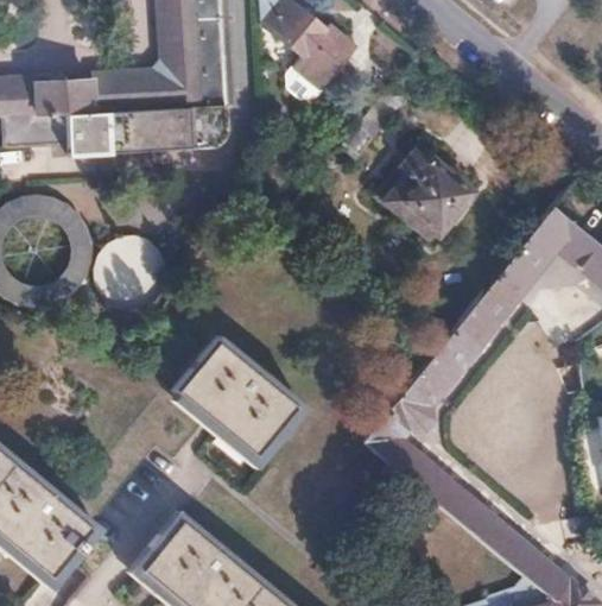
[(68,143),(173,138),(173,131),(228,127),(221,0),(0,0),(0,114),(4,115),(35,113),(36,145),(68,143)]
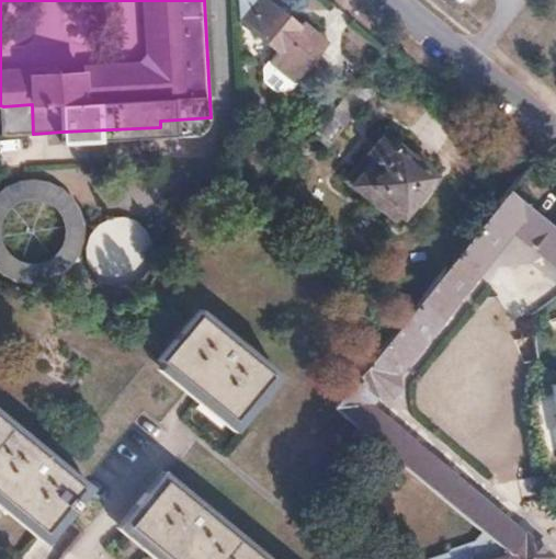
[(268,0),(240,0),(242,22),(281,54),(273,64),(297,83),(330,44),(305,23),(302,27),(268,0)]
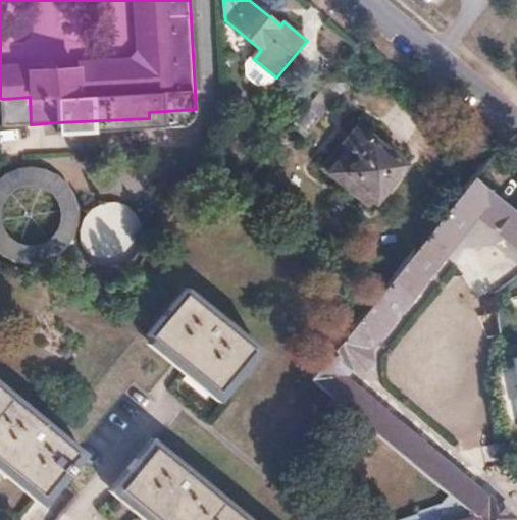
[(276,78),(254,59),(248,65),(249,78),(259,86),(271,85),(276,78)]
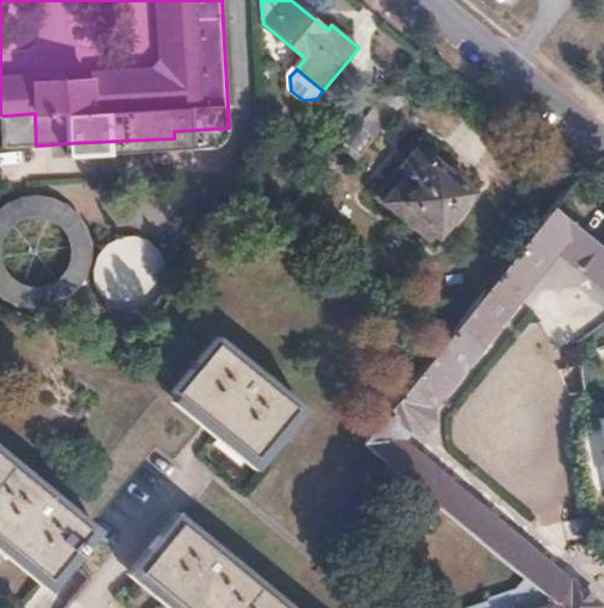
[(397,85),(346,148),(362,161),(413,97),(397,85)]
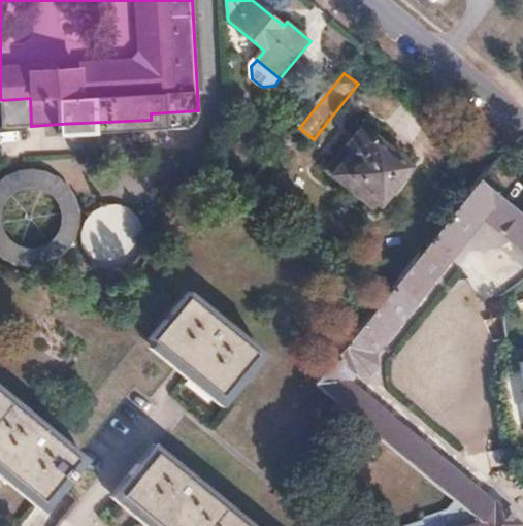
[(30,98),(3,100),(5,127),(31,126),(30,98)]
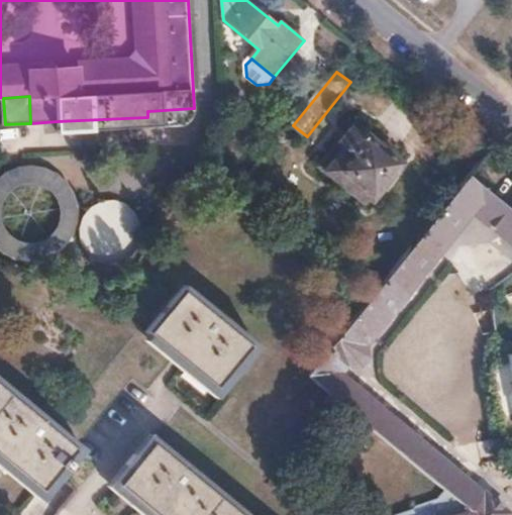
[(147,117),(58,121),(59,131),(148,126),(147,117)]
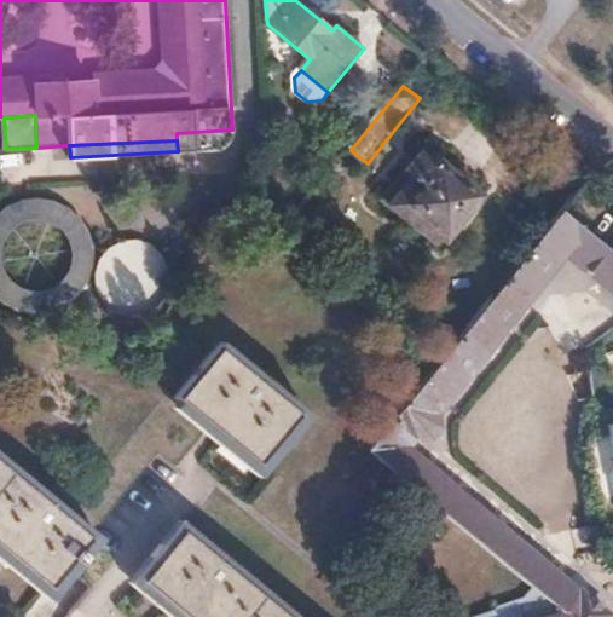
[(426,153),(393,194),(449,238),(483,196),(441,162),(439,163),(426,153)]
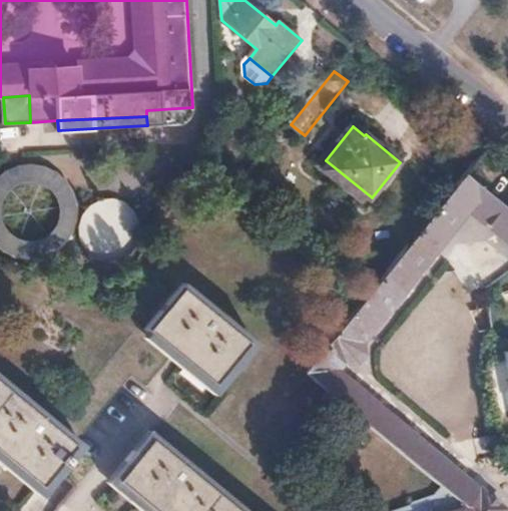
[(365,303),(309,372),(446,486),(476,510),(507,510),(507,508),(488,492),(487,493),(341,371),(349,361),(360,360),(366,352),(365,342),(472,207),(507,236),(507,207),(468,175),(419,236),(365,303)]
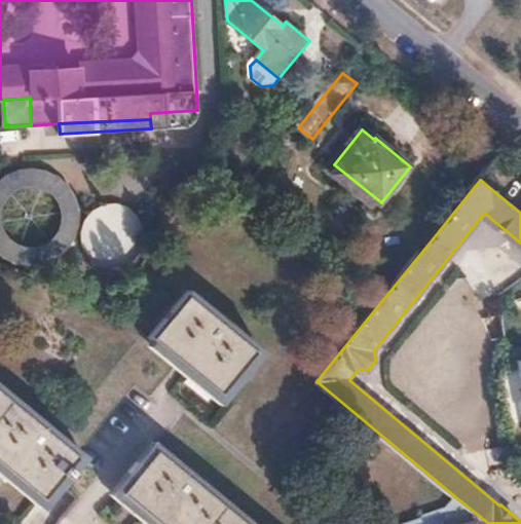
[(114,273),(146,237),(109,206),(77,241),(114,273)]
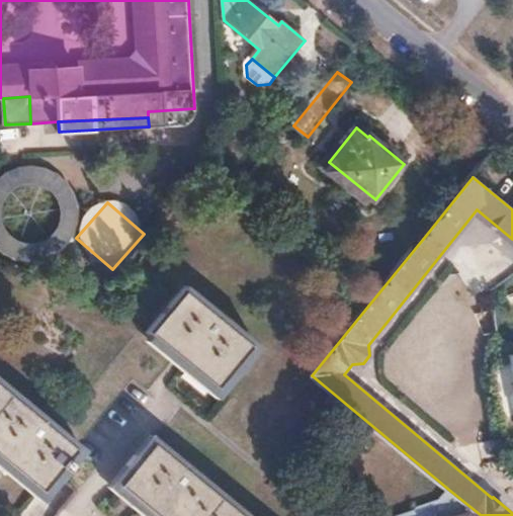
[(184,290),(149,334),(217,390),(252,347),(184,290)]
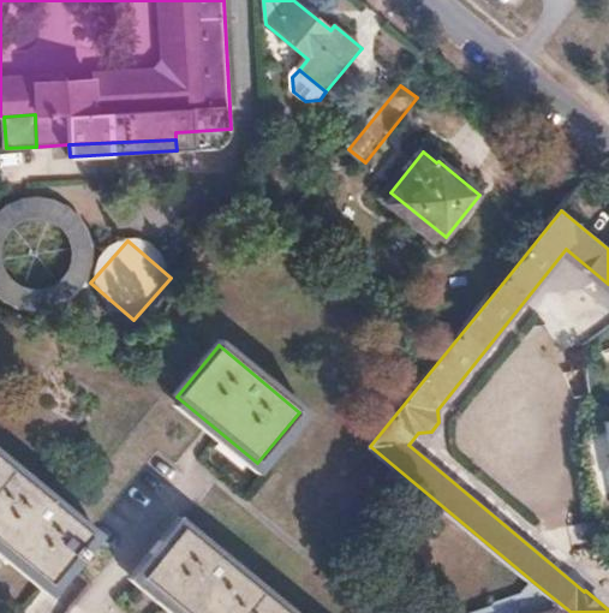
[(608,369),(593,373),(597,391),(608,388),(608,369)]
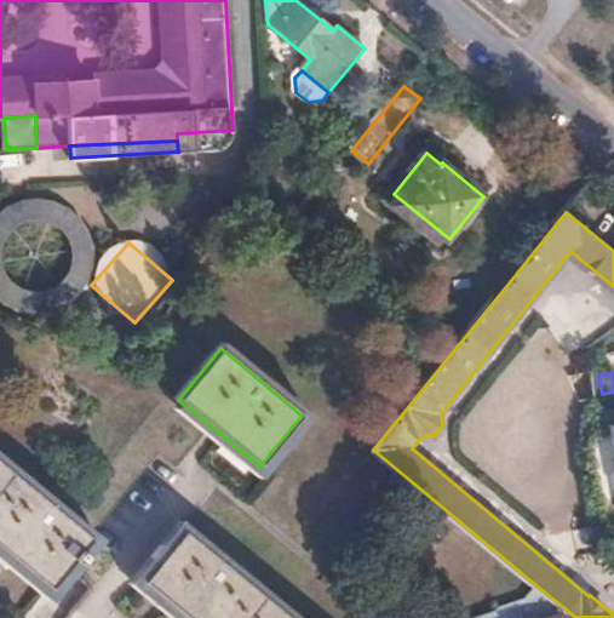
[(0,461),(0,544),(53,589),(95,539),(0,461)]
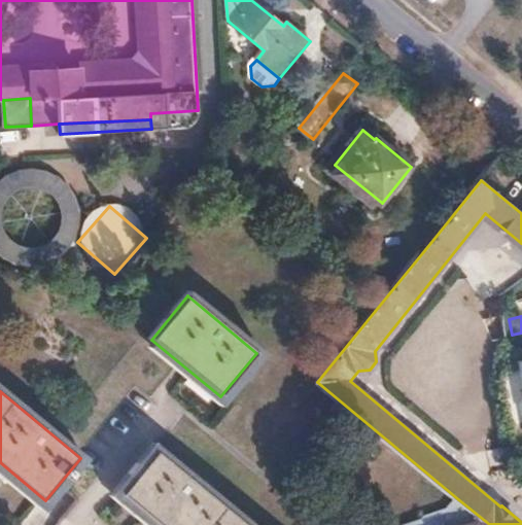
[(248,524),(159,450),(123,493),(162,524),(248,524)]
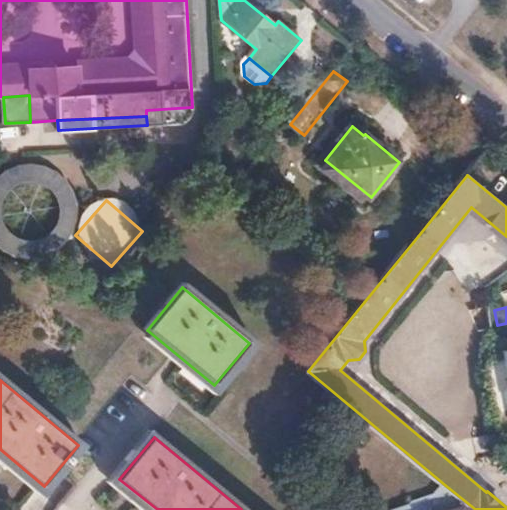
[(417,509),(415,502),(392,509),(475,509),(445,485),(437,495),(441,509),(417,509)]
